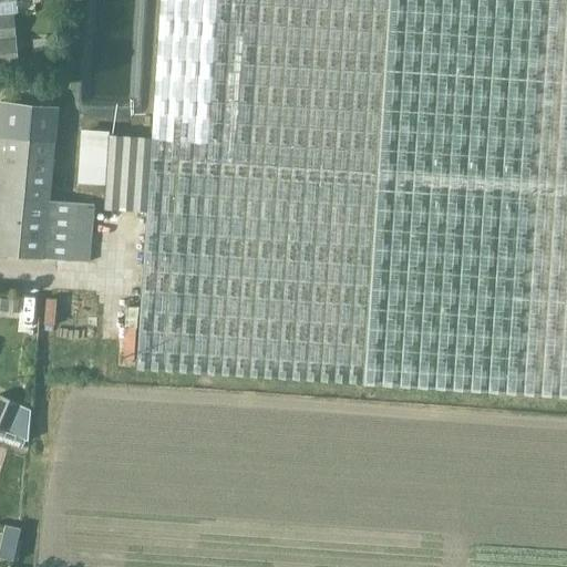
[(0,0),(0,65),(18,64),(26,64),(31,58),(27,14),(12,16),(10,2),(13,1),(13,0),(0,0)]
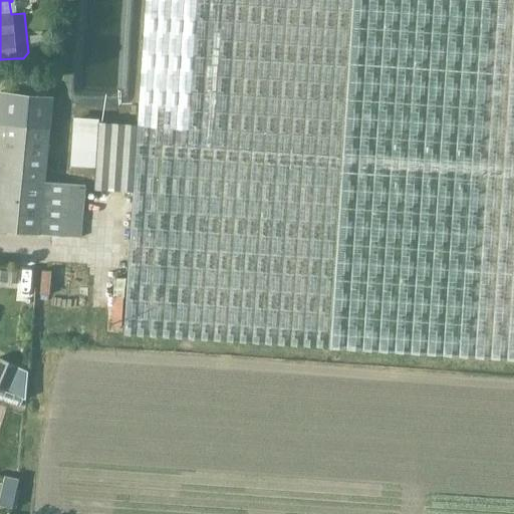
[(77,118),(74,163),(86,163),(87,148),(95,148),(93,190),(132,192),(126,271),(122,334),(142,336),(309,347),(328,348),(513,360),(513,359),(513,0),(143,0),(136,124),(97,121),(96,136),(88,136),(89,118),(77,118)]
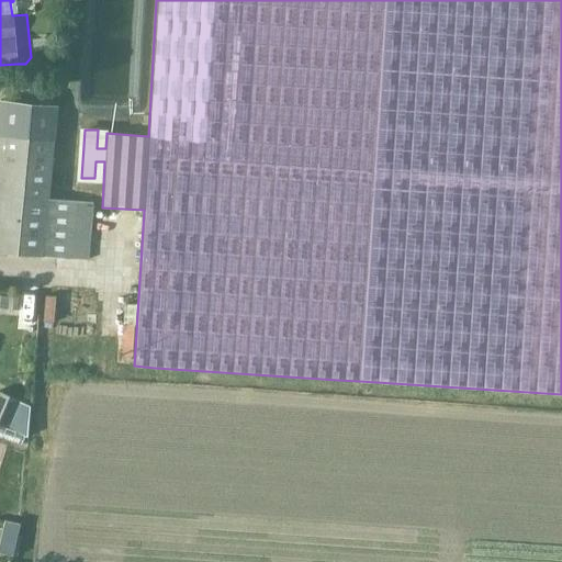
[(38,30),(41,45),(55,44),(53,27),(38,30)]
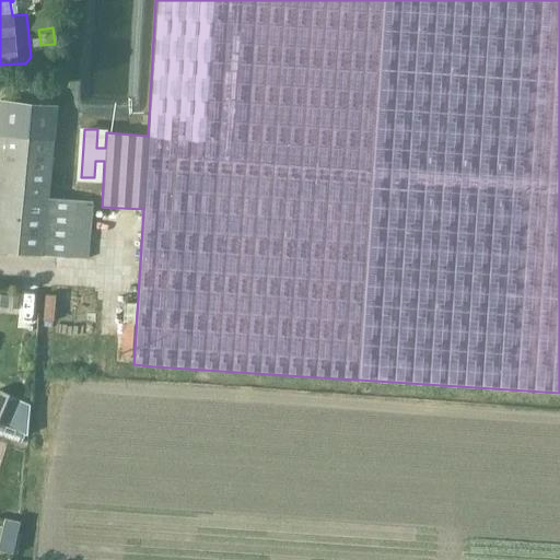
[(0,178),(49,184),(54,140),(57,105),(0,98),(0,178)]
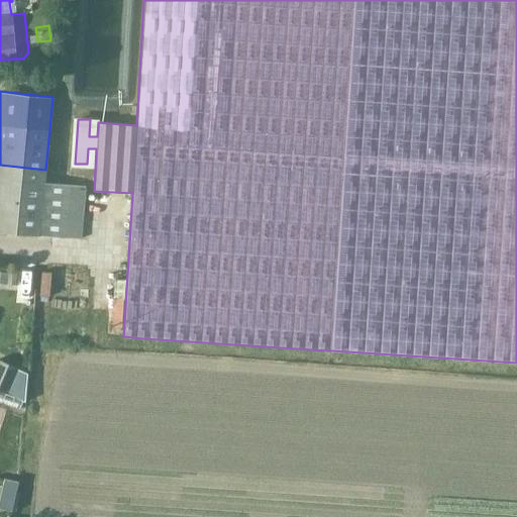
[(44,183),(45,170),(0,165),(0,229),(24,232),(24,233),(80,238),(85,187),(44,183)]
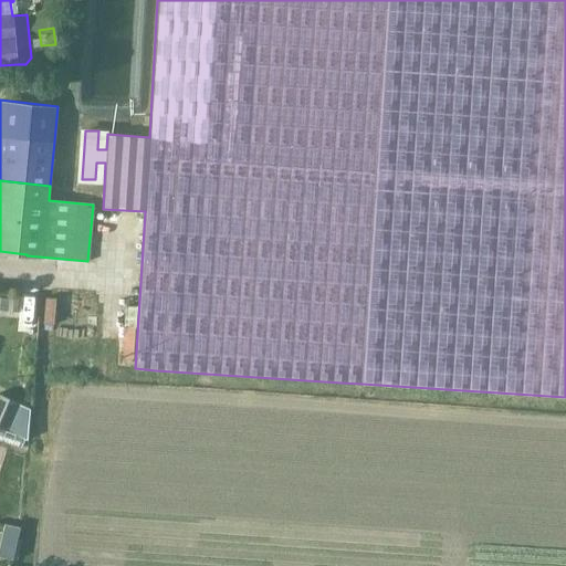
[(114,279),(130,281),(133,265),(116,263),(114,279)]
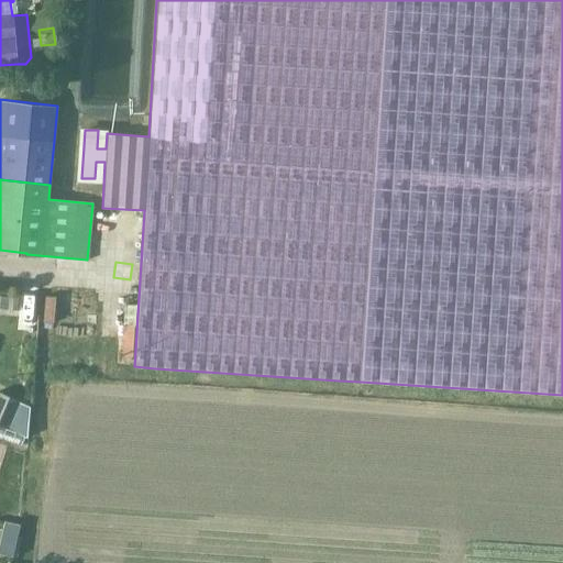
[(20,401),(9,396),(0,392),(0,424),(17,432),(28,404),(20,401)]
